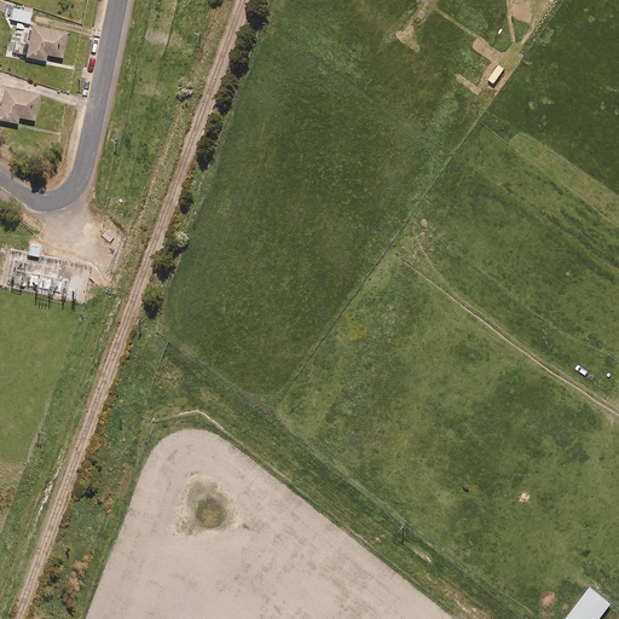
[(33,12),(13,9),(11,19),(30,24),(33,12)]
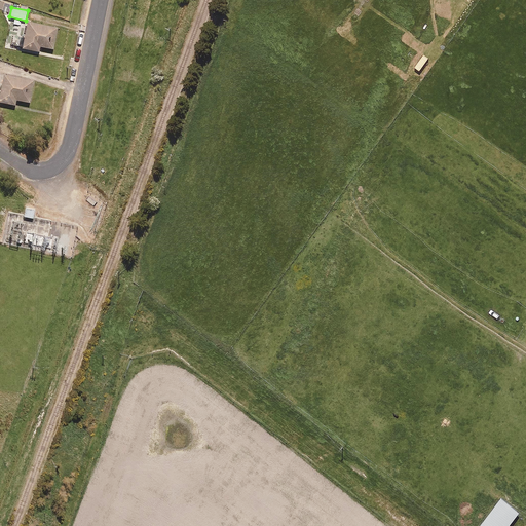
[(58,28),(28,22),(22,48),(39,52),(40,46),(53,49),(58,28)]
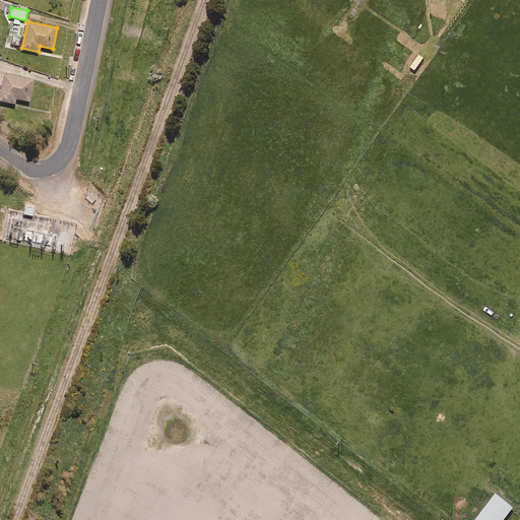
[(34,80),(4,74),(0,94),(0,101),(15,104),(16,99),(29,102),(34,80)]
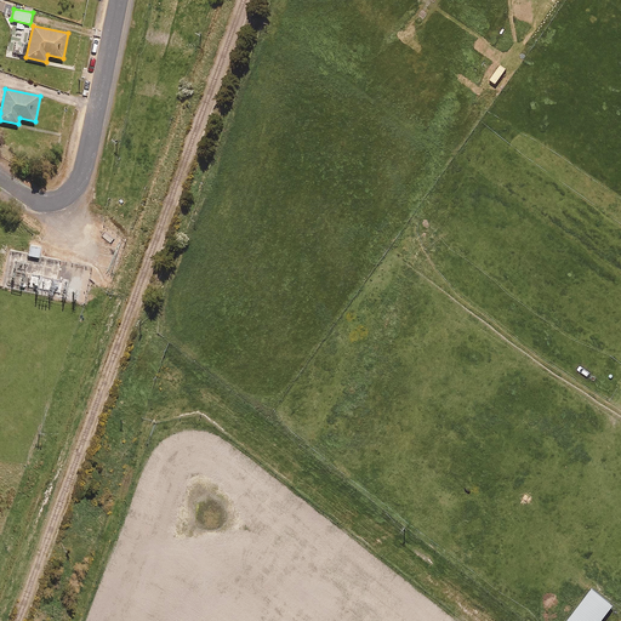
[(41,249),(30,246),(28,257),(39,260),(41,249)]
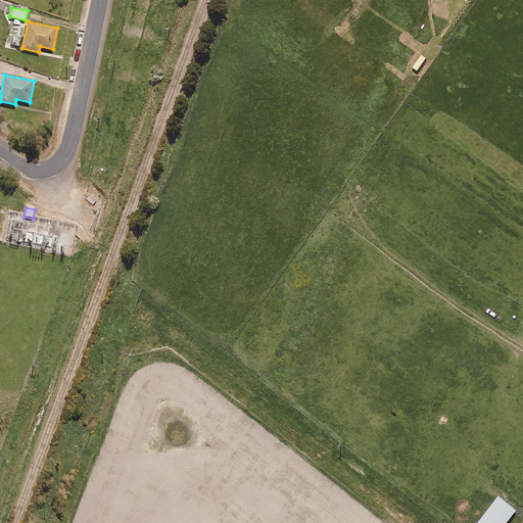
[(506,522),(516,511),(497,496),(477,522),(506,522)]
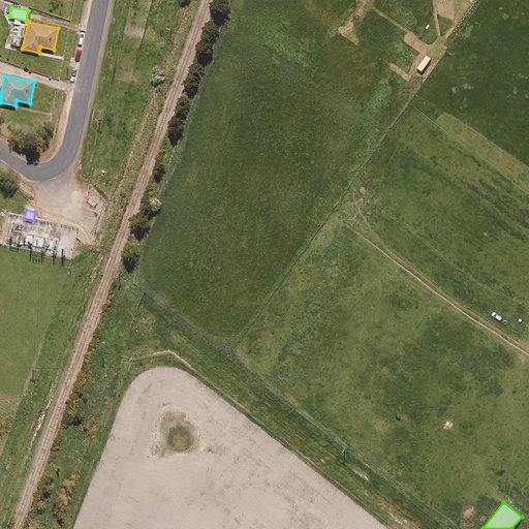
All buildings are outlined.
